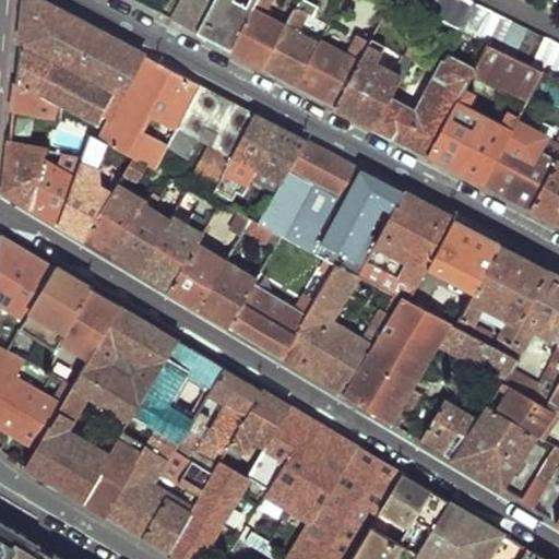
[(39,0),(24,0),(20,44),(113,88),(100,114),(113,120),(145,56),(39,0)]
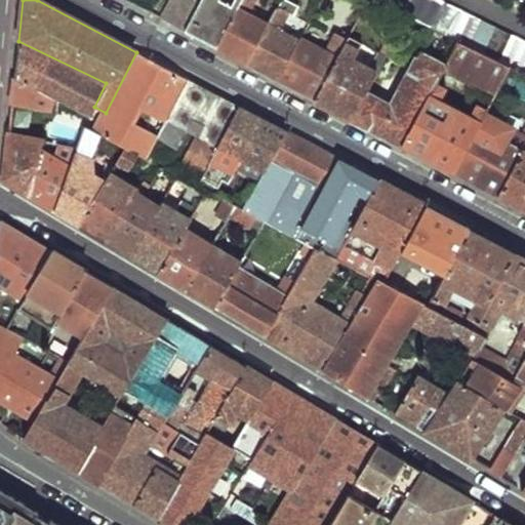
[(168,0),(158,18),(184,31),(196,8),(182,1),(182,0),(168,0)]
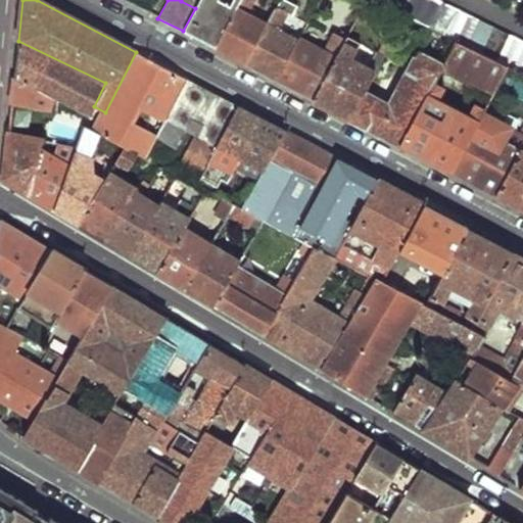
[(199,0),(195,8),(183,31),(215,47),(238,0),(199,0)]
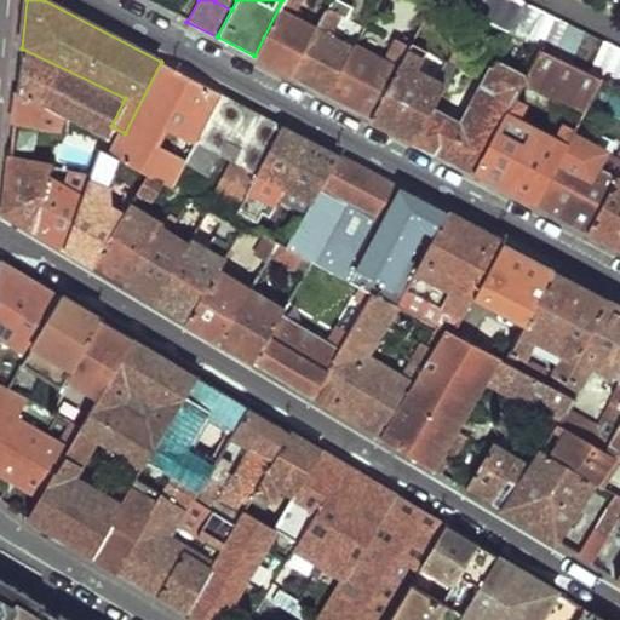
[(300,0),(282,0),(254,56),(291,75),(316,26),(293,15),(300,0)]
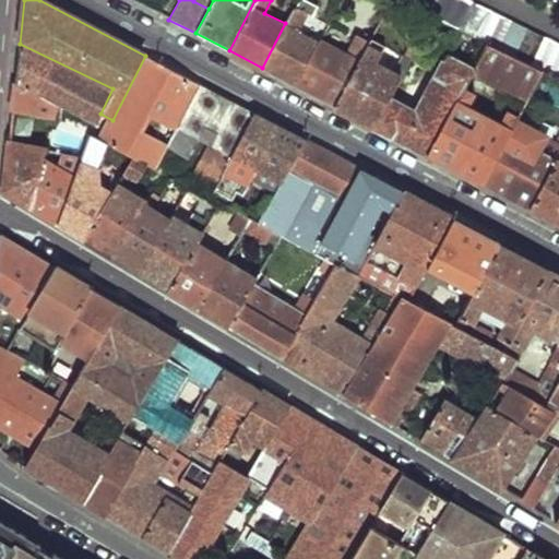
[(296,0),(285,23),(262,68),(295,85),(318,42),(297,31),(306,14),(310,16),(317,6),(305,0),(296,0)]
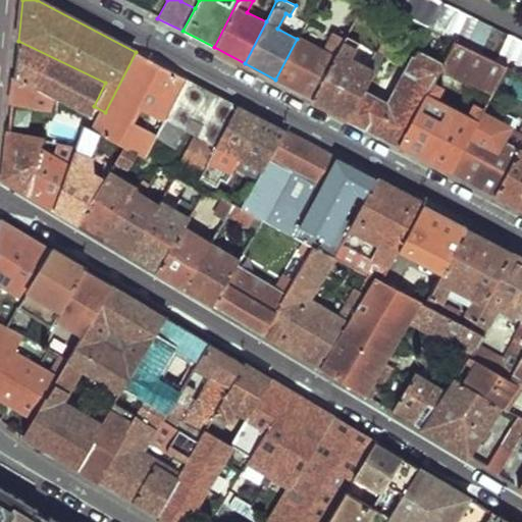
[(363,0),(346,34),(311,99),(348,118),(362,92),(388,45),(382,41),(367,67),(349,58),(357,43),(360,45),(381,4),(372,0),(363,0)]
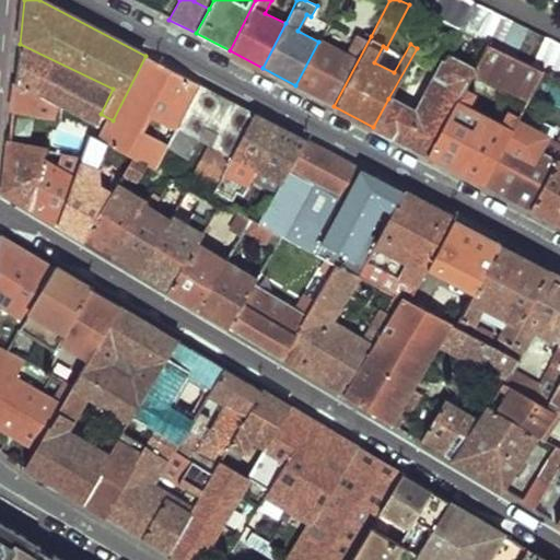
[(559,43),(471,0),(399,0),(409,4),(486,43),(543,70),(559,78),(559,43)]
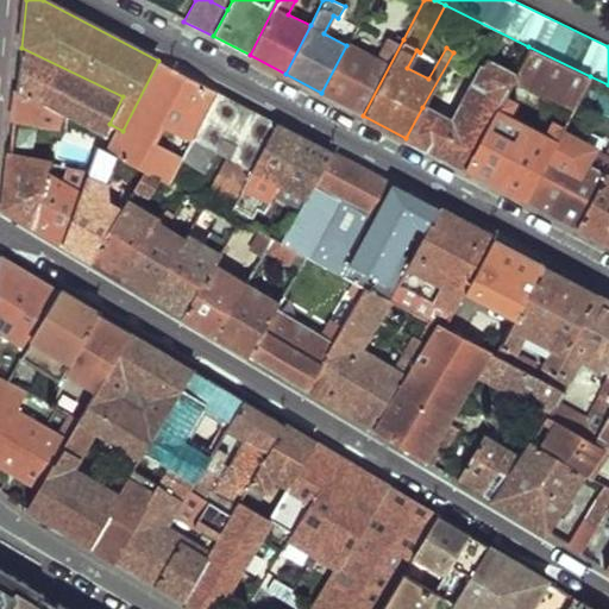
[(346,45),(321,93),(363,115),(403,39),(396,36),(393,41),(387,37),(376,56),(349,43),(346,45)]
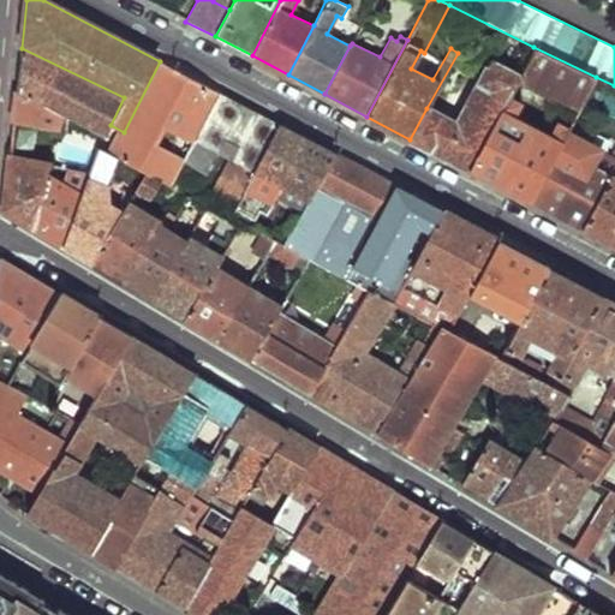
[(521,71),(581,103),(596,77),(533,47),(521,71)]
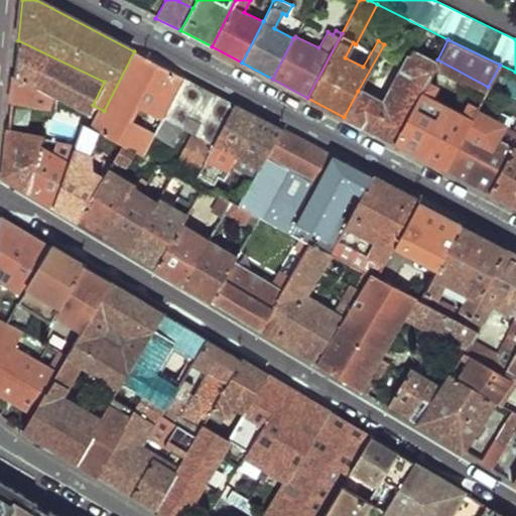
[(18,40),(14,76),(91,109),(93,105),(104,82),(18,40)]
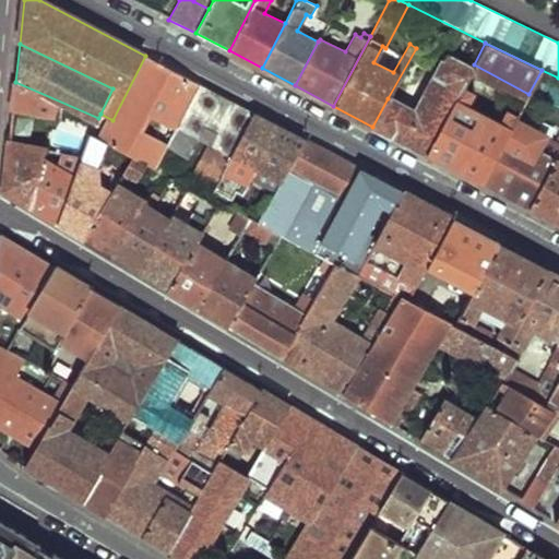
[(388,98),(372,127),(426,155),(454,103),(472,67),(445,54),(413,111),(388,98)]
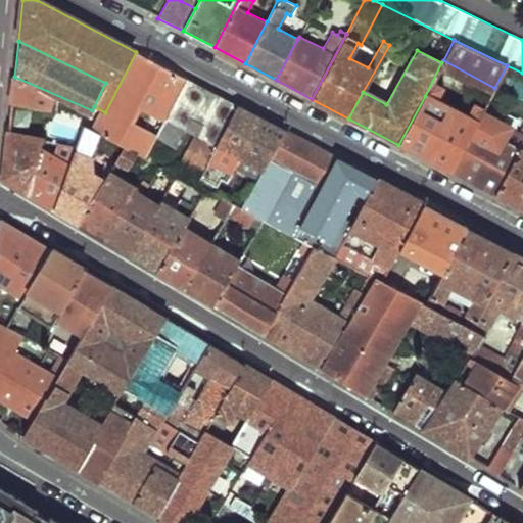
[(14,77),(3,179),(54,209),(85,128),(125,148),(134,153),(144,158),(155,136),(186,79),(136,52),(105,112),(94,106),(92,110),(14,77)]
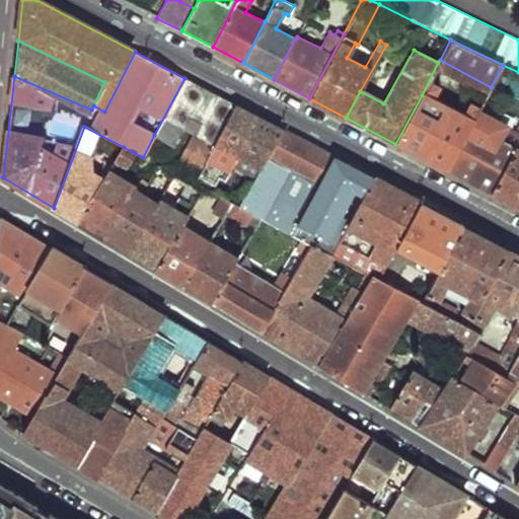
[(184,78),(154,135),(176,147),(190,124),(199,128),(173,172),(188,180),(193,183),(236,105),(184,78)]
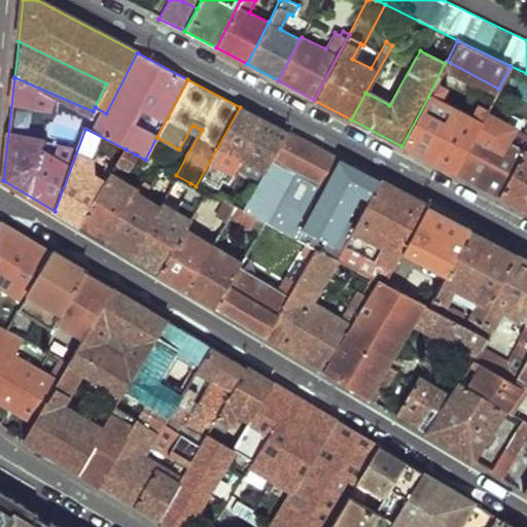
[(487,93),(482,102),(489,105),(494,96),(487,93)]
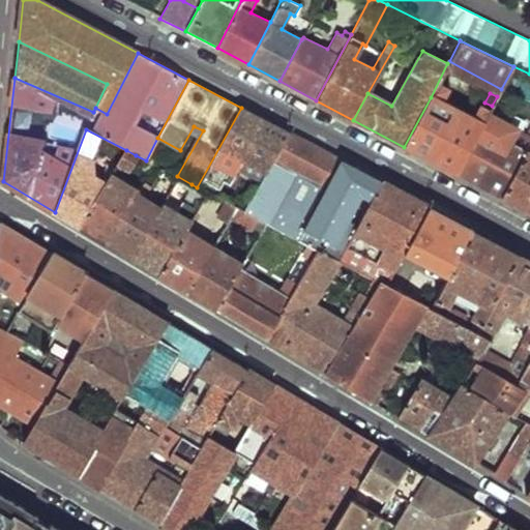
[(431,97),(404,147),(455,174),(482,124),(431,97)]
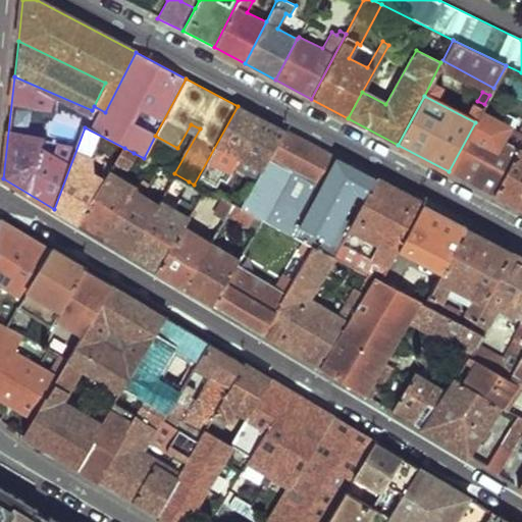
[(238,106),(194,185),(204,190),(211,193),(219,177),(225,181),(239,159),(261,171),(284,131),(238,106)]
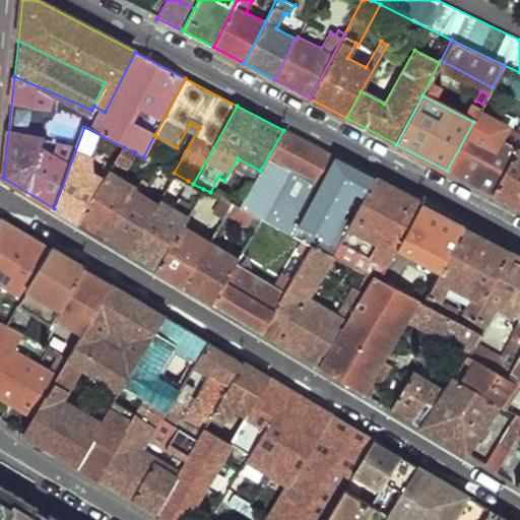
[(473,122),(447,171),(494,196),(518,148),(484,131),(492,119),(478,112),(473,122)]
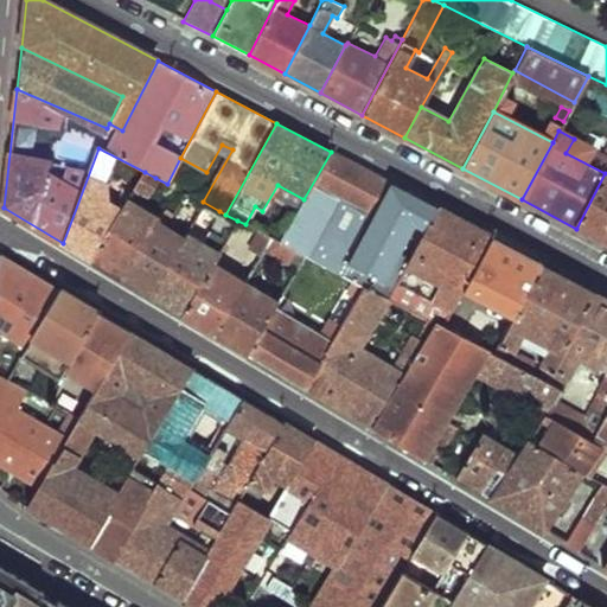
[(98,148),(63,243),(91,260),(120,212),(96,199),(109,171),(113,164),(129,173),(126,180),(136,185),(145,172),(98,148)]
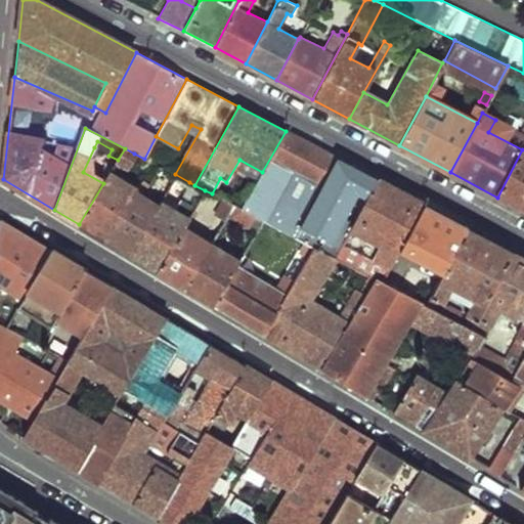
[(286,131),(262,172),(241,209),(264,221),(305,242),(313,247),(335,258),(349,232),(342,227),(358,197),(366,201),(378,179),(286,131)]
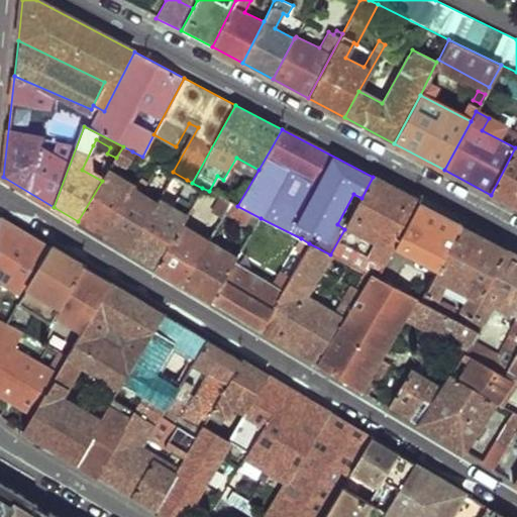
[(93,145),(107,153),(110,147),(96,139),(93,145)]
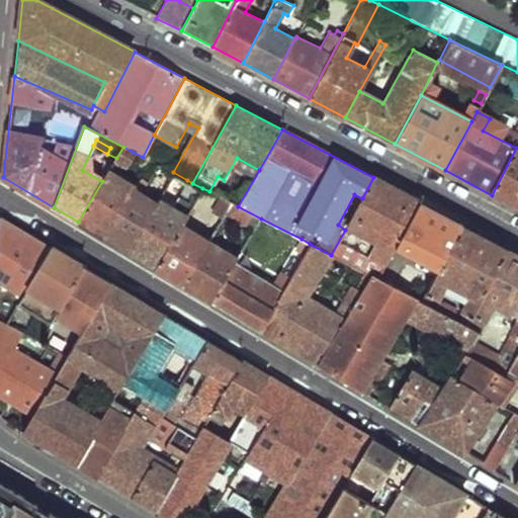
[(517,143),(516,148),(492,195),(517,208),(517,143)]
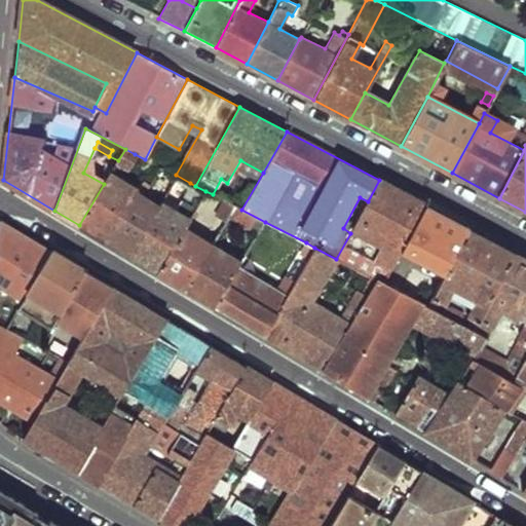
[(125,149),(118,160),(117,163),(125,168),(135,154),(125,149)]
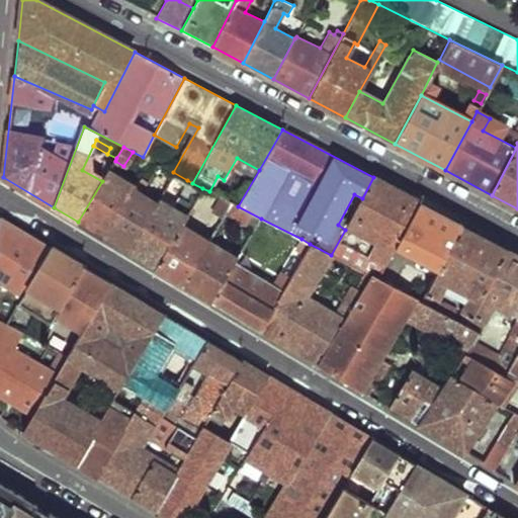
[(102,181),(78,222),(105,238),(131,194),(137,186),(108,171),(102,181)]
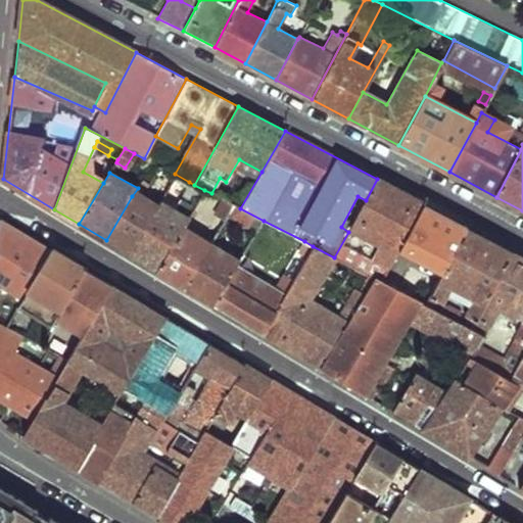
[(175,174),(161,197),(176,204),(189,182),(175,174)]
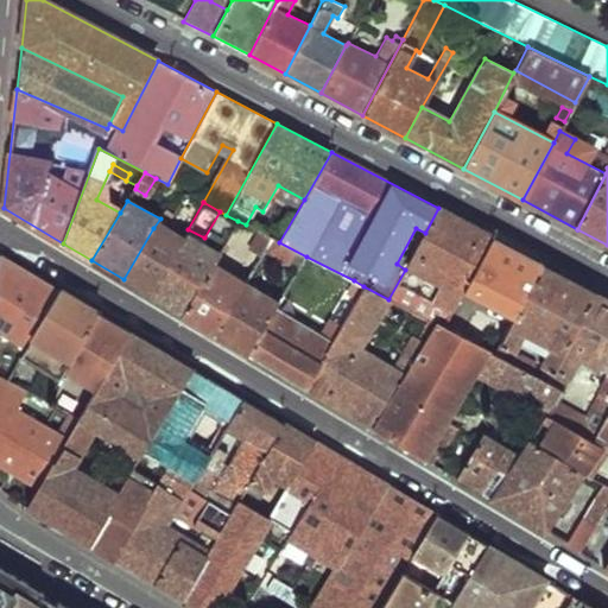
[(438,208),(425,233),(405,270),(388,299),(430,321),(436,323),(443,327),(493,238),(438,208)]
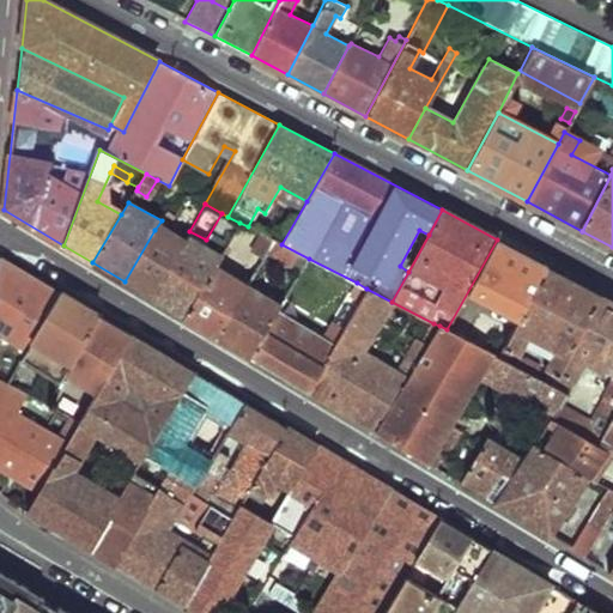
[(182,243),(151,297),(184,317),(211,271),(240,223),(228,217),(222,213),(206,240),(189,231),(182,243)]
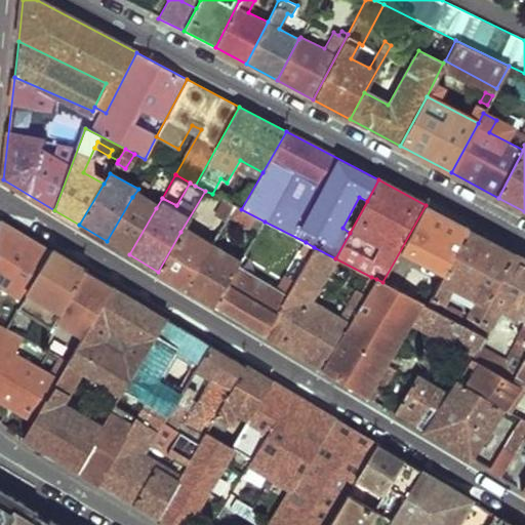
[(132,197),(107,241),(129,254),(156,208),(132,197)]
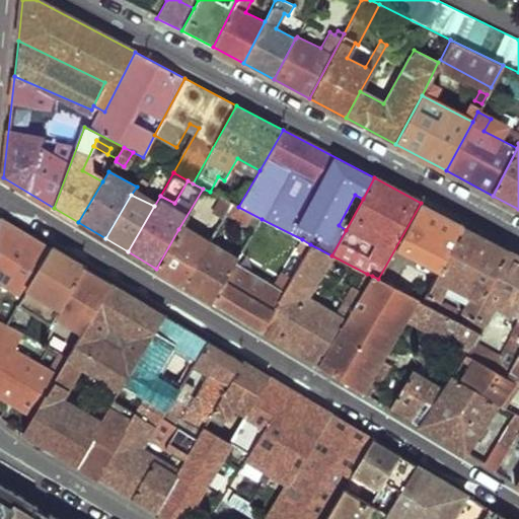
[(232,204),(219,197),(211,208),(225,215),(227,212),(232,204)]
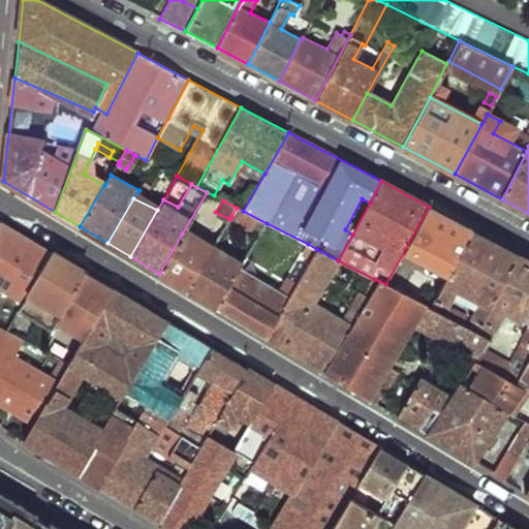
[(260,232),(267,223),(243,211),(237,208),(231,216),(260,232)]
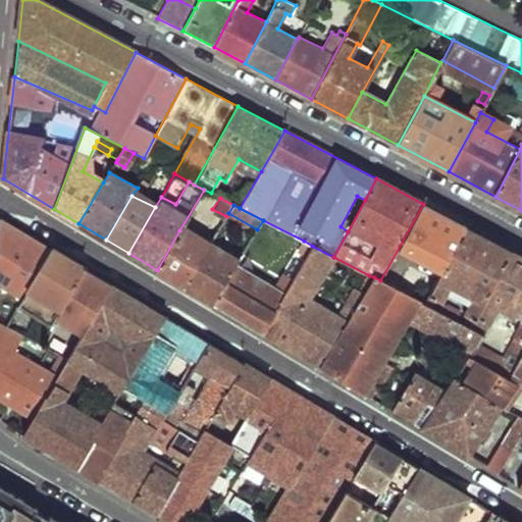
[(0,216),(0,284),(22,298),(29,289),(53,249),(0,216)]
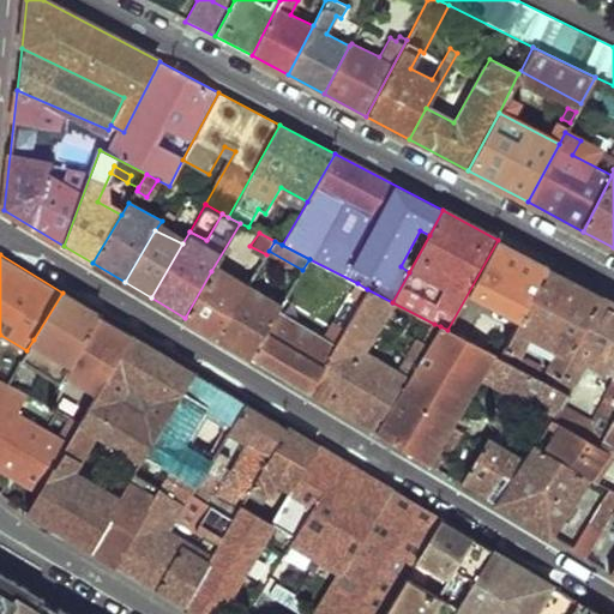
[(551,268),(506,348),(513,353),(518,355),(528,339),(554,351),(546,369),(548,371),(559,377),(560,374),(605,296),(551,268)]
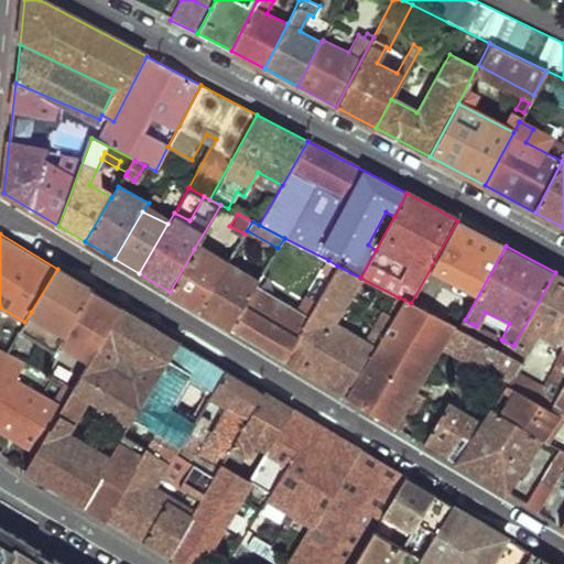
[(194,249),(170,292),(199,310),(225,267),(194,249)]
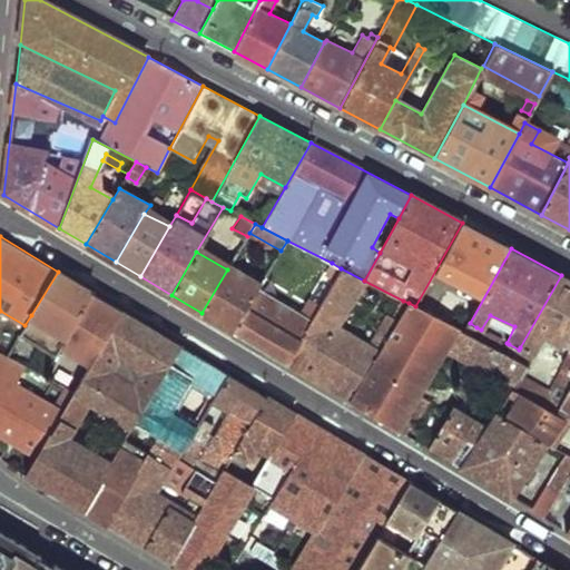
[(233,333),(285,363),(341,268),(332,263),(300,314),(258,290),(233,333)]
